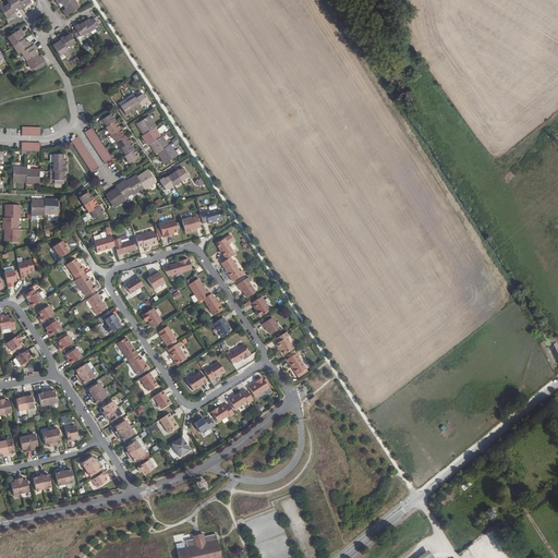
[(24,8),(32,2),(29,0),(12,0),(9,2),(10,4),(5,7),(2,2),(0,3),(0,7),(8,19),(16,13),(15,12),(23,7),(24,8)]
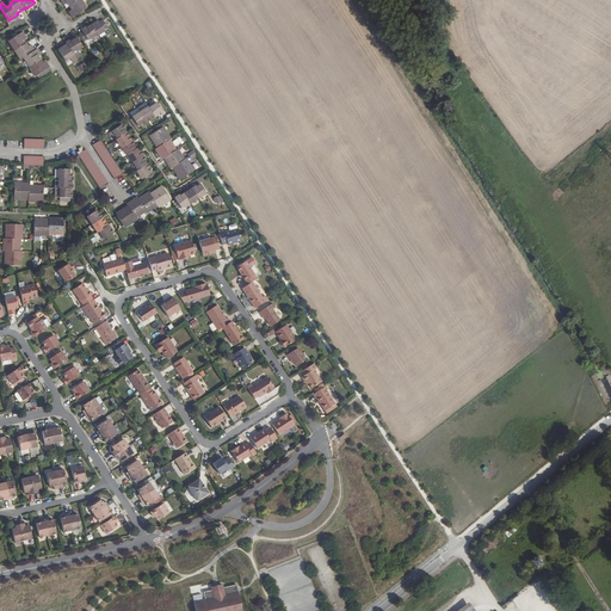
[(69,12),(74,18),(87,8),(81,0),(61,0),(65,5),(68,4),(73,11),(69,12)]
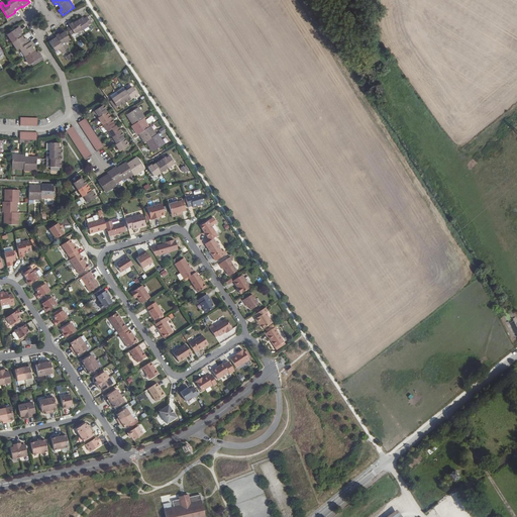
[(92,22),(88,17),(85,19),(85,18),(78,23),(77,22),(70,26),(70,27),(67,29),(71,34),(74,32),(75,33),(77,32),(78,33),(89,26),(89,24),(92,22)]
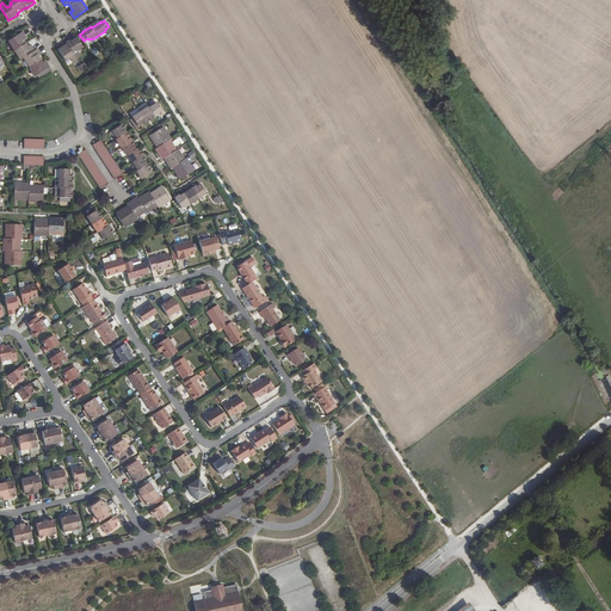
[(25,59),(37,76),(50,67),(47,61),(44,62),(39,56),(42,54),(38,49),(36,50),(32,44),(29,47),(25,39),(28,37),(24,32),(10,41),(22,60),(25,59)]
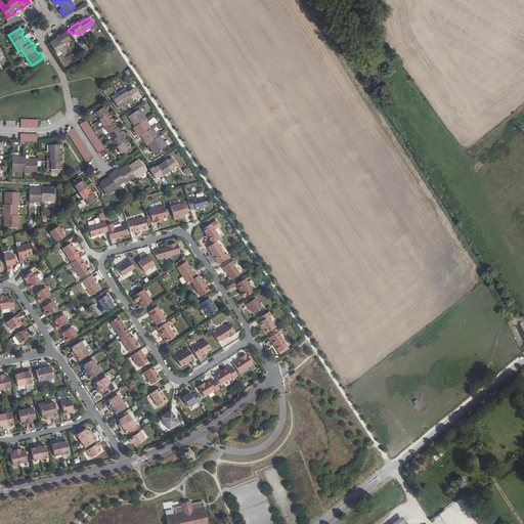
[(58,39),(50,43),(56,52),(60,49),(63,53),(67,51),(66,50),(69,48),(66,43),(71,40),(64,32),(57,37),(58,39)]
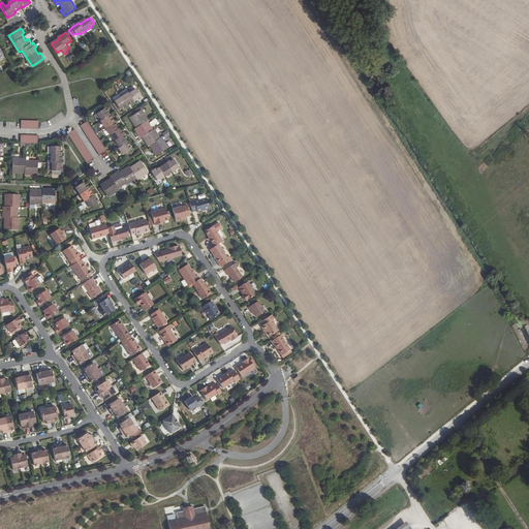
[(72,54),(67,58),(70,63),(75,59),(72,54)]
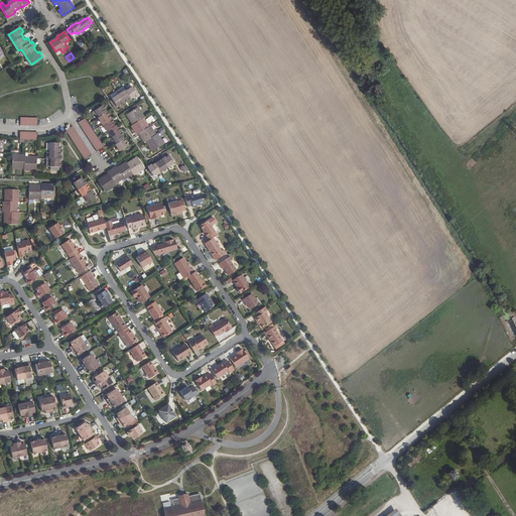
[(130,98),(131,99),(138,94),(133,87),(131,89),(130,87),(112,99),(117,107),(130,98)]
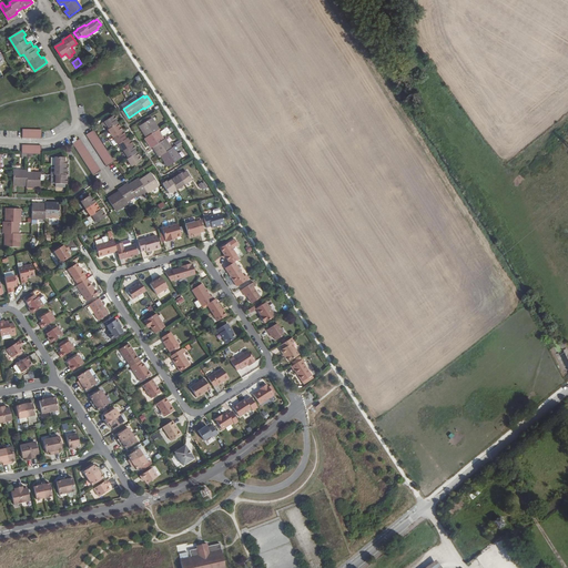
[(135,153),(137,152),(127,138),(125,138),(115,124),(118,123),(112,117),(105,122),(107,125),(105,127),(120,148),(122,148),(125,153),(124,154),(132,165),(140,160),(135,153)]
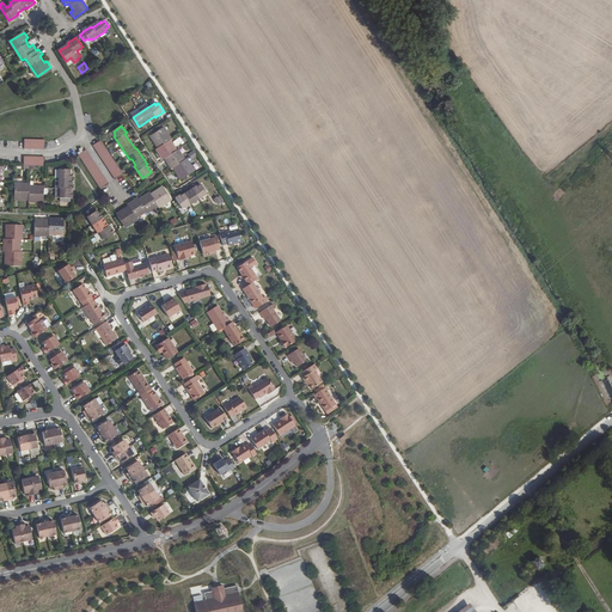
[(181,175),(183,177),(194,170),(185,158),(184,159),(178,150),(177,150),(170,140),(171,139),(164,127),(152,134),(154,138),(153,139),(159,147),(158,148),(161,155),(163,154),(165,157),(166,157),(169,159),(167,160),(172,167),(173,166),(179,176),(181,175)]
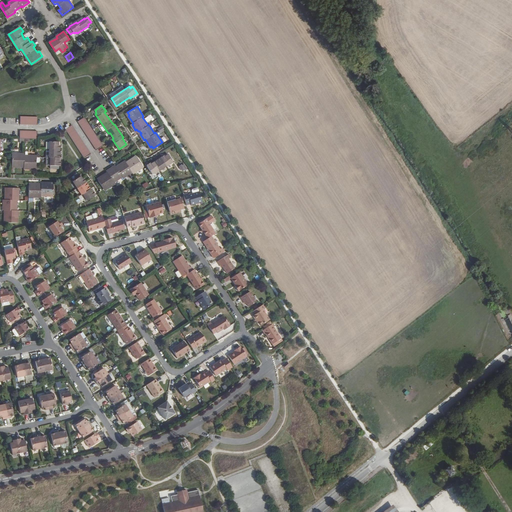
[(79,122),(97,149),(103,145),(85,118),(83,119),(79,122)]
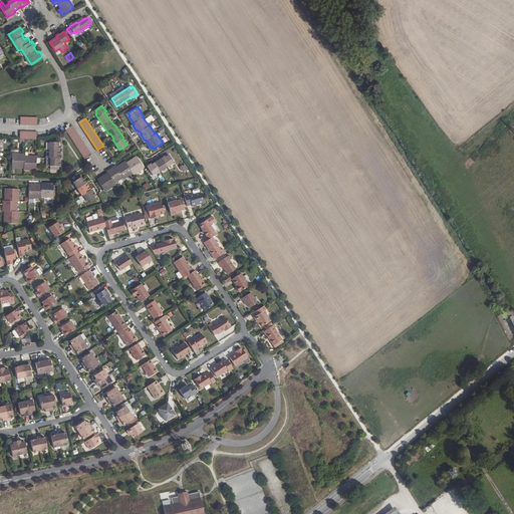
[(66,130),(85,158),(91,154),(73,126),(71,127),(69,125),(68,126),(65,129),(66,130)]
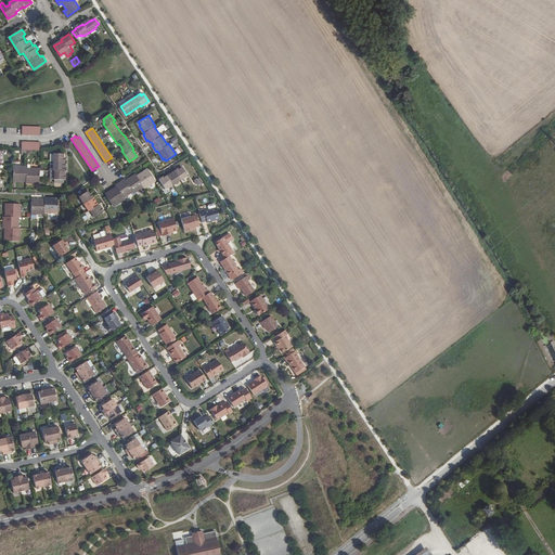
[(54,177),(54,179),(64,179),(64,170),(63,170),(63,153),(54,153),(53,153),(53,155),(50,155),(50,162),(53,162),(53,170),(51,170),(51,176),(54,177)]
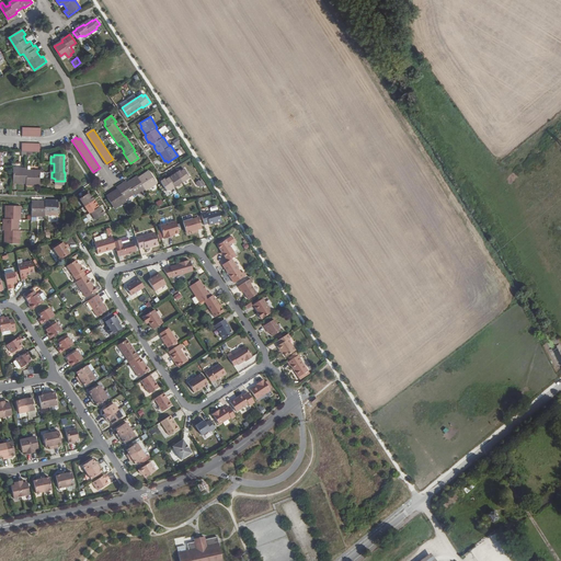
[(171,190),(190,176),(184,169),(170,179),(169,178),(162,182),(168,190),(170,189),(171,190)]
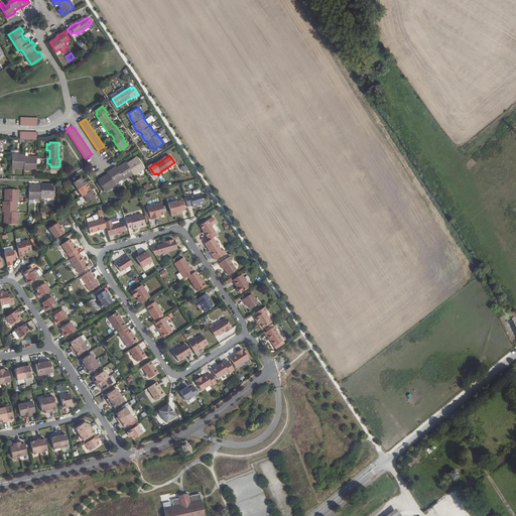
[(24,156),(12,156),(11,166),(15,166),(15,168),(23,169),(23,170),(32,170),(32,168),(35,169),(35,157),(24,157),(24,156)]
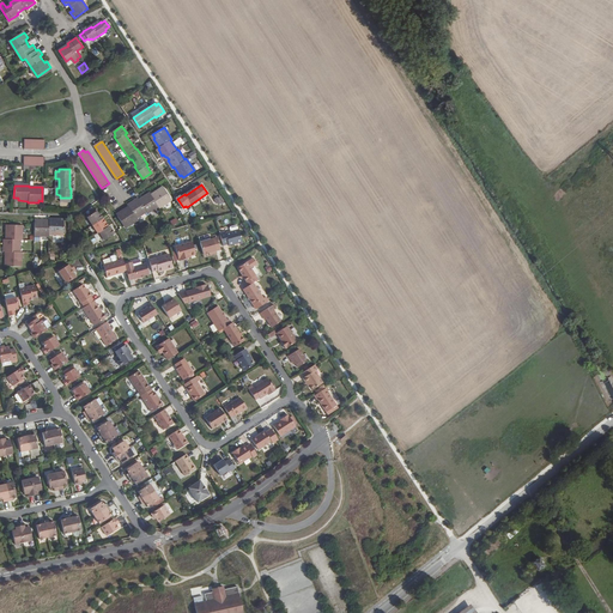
[(171,199),(163,187),(161,189),(159,188),(151,193),(150,193),(143,196),(144,198),(140,200),(140,199),(137,201),(137,200),(128,205),(129,206),(120,212),(121,213),(117,216),(126,226),(138,218),(138,217),(147,211),(149,211),(158,205),(159,206),(171,199)]
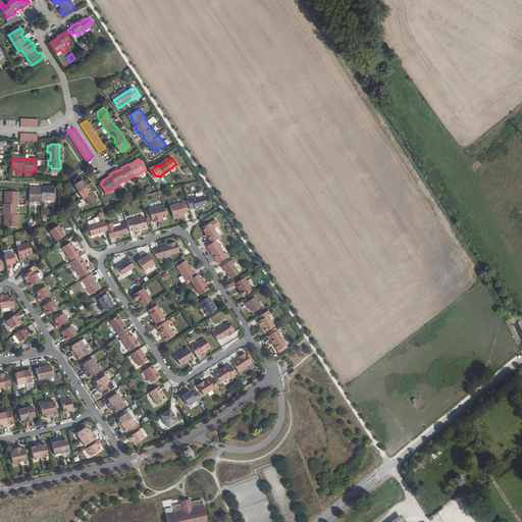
[(87,202),(89,204),(97,199),(92,193),(91,193),(82,179),(74,185),(86,202),(87,202)]
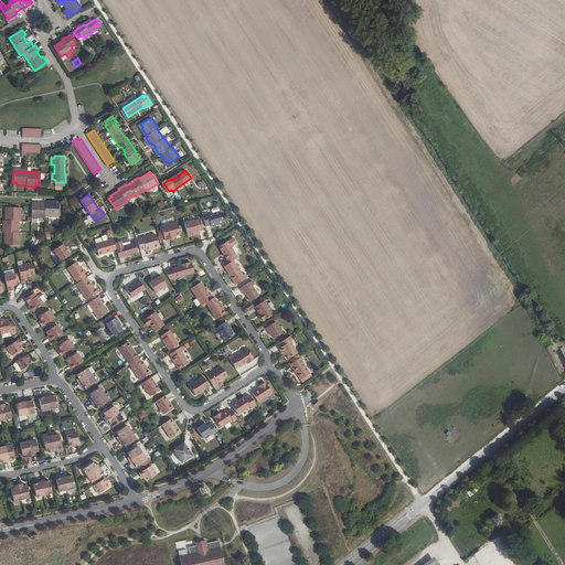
[(35,203),(32,203),(32,215),(45,216),(45,215),(59,215),(59,214),(59,206),(59,202),(56,202),(56,201),(45,201),(45,202),(35,202),(35,203)]
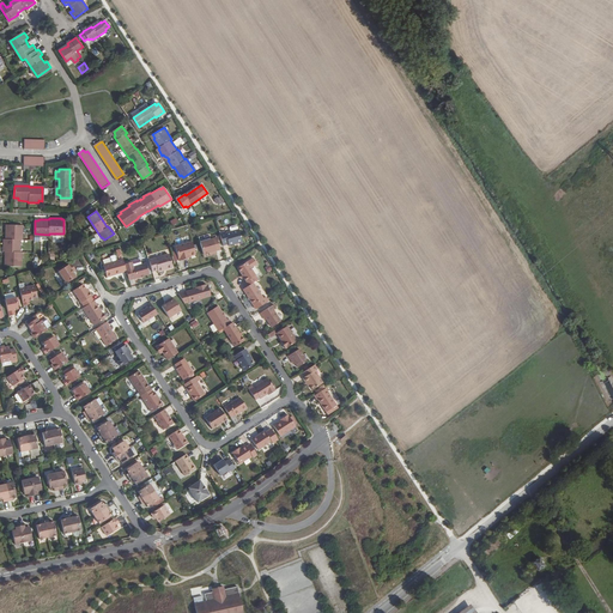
[(6,255),(5,255),(4,266),(19,266),(19,252),(18,252),(18,240),(19,240),(20,224),(7,224),(7,228),(5,228),(5,238),(4,238),(4,247),(5,247),(5,250),(6,250),(6,255)]
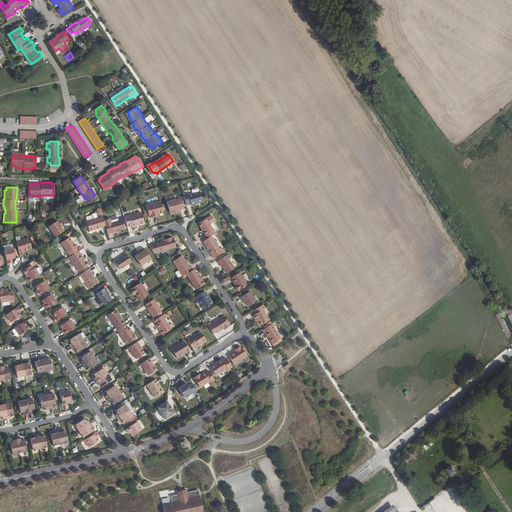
[(188,193),(183,194),(186,205),(191,203),(191,205),(201,202),(203,202),(200,191),(189,195),(188,193)]
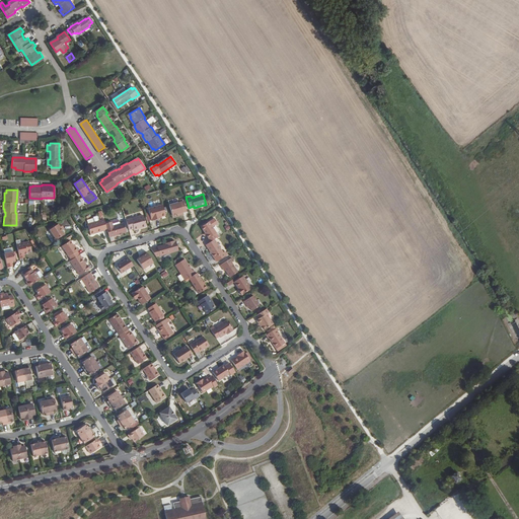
[(78,207),(86,203),(83,199),(76,203),(78,207)]
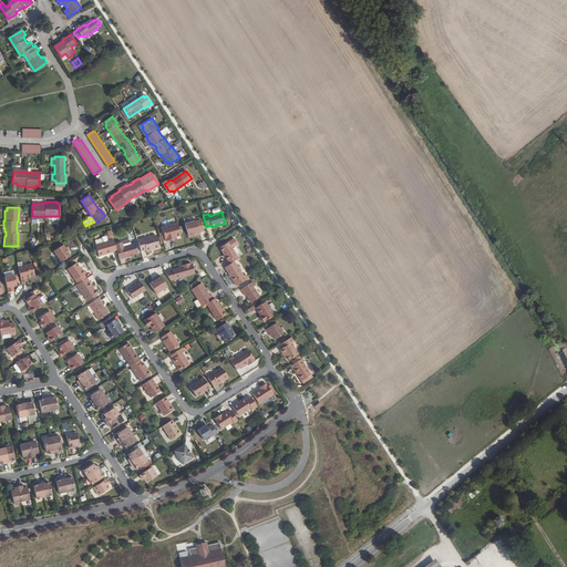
[(199,229),(204,228),(200,219),(185,224),(188,235),(194,234),(194,236),(200,234),(199,232),(199,229)]
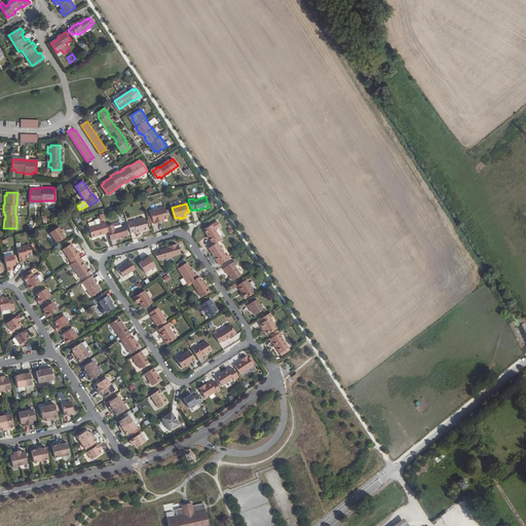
[(154,224),(161,222),(160,220),(163,220),(167,218),(164,208),(150,212),(154,224)]
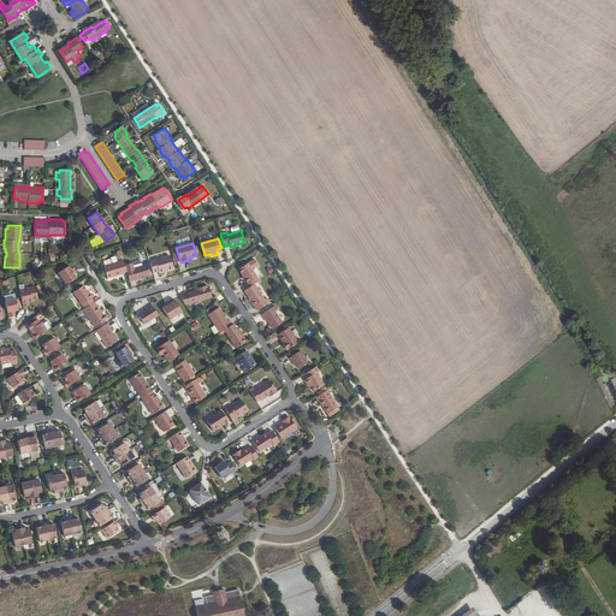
[(169,255),(149,260),(153,272),(158,271),(159,273),(164,271),(164,268),(166,268),(167,271),(172,268),(169,255)]
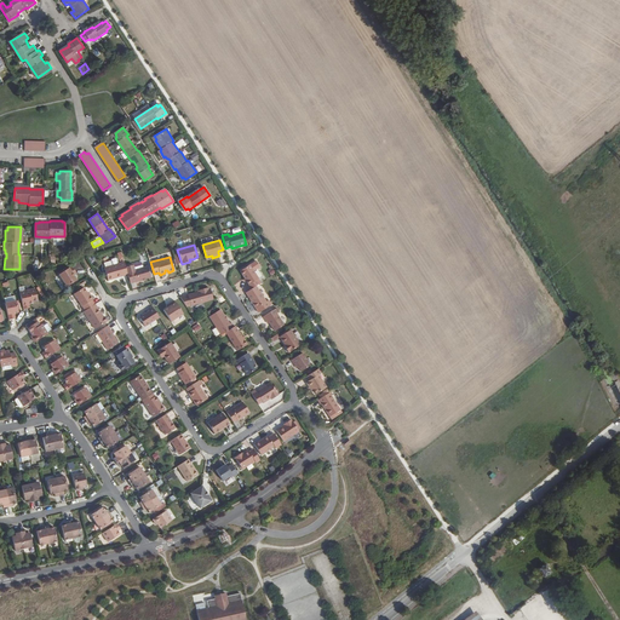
[(125,267),(124,262),(104,267),(108,280),(114,279),(114,277),(116,276),(116,277),(127,274),(127,271),(125,267)]
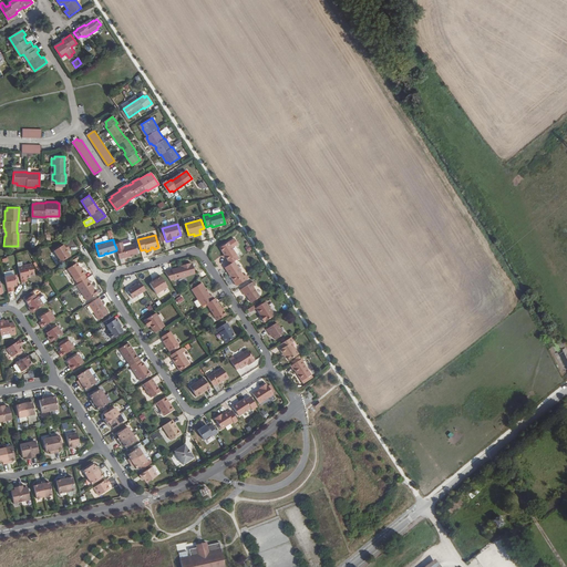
[(73,255),(70,250),(69,247),(71,246),(68,240),(57,248),(64,260),(73,255)]
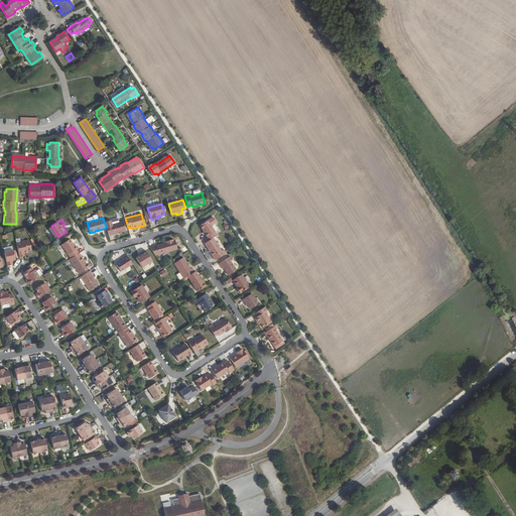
[(108,235),(125,231),(122,221),(112,224),(111,220),(104,222),(106,226),(106,228),(108,235)]
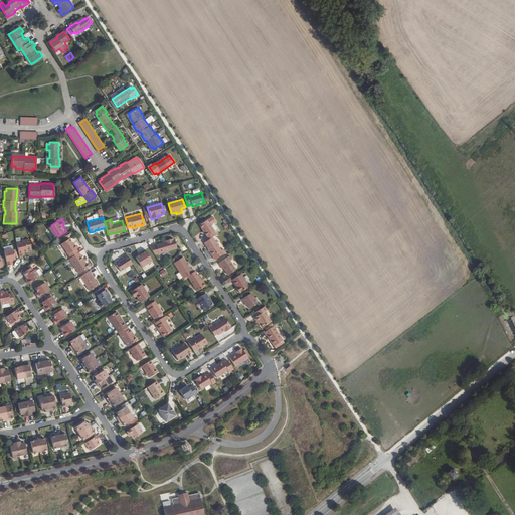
[(213,237),(216,235),(214,232),(215,231),(207,219),(199,224),(207,236),(206,237),(208,240),(213,237)]
